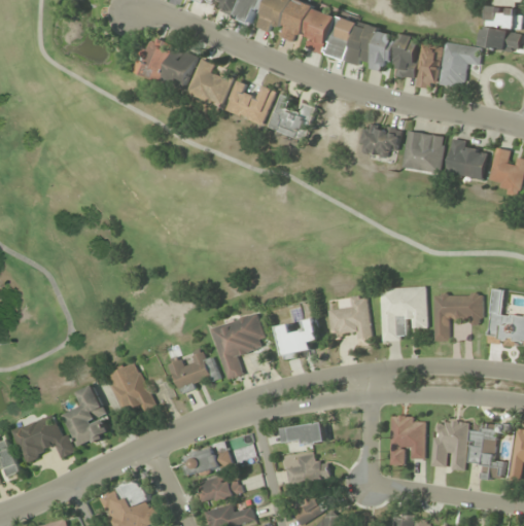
[(395,36),(303,0),(199,0),(214,6),(219,10),(255,24),(254,27),(269,32),(271,27),(280,26),(281,37),(284,38),(304,37),(305,45),(352,64),(359,64),(378,71),(386,70),(396,45),(395,36)]
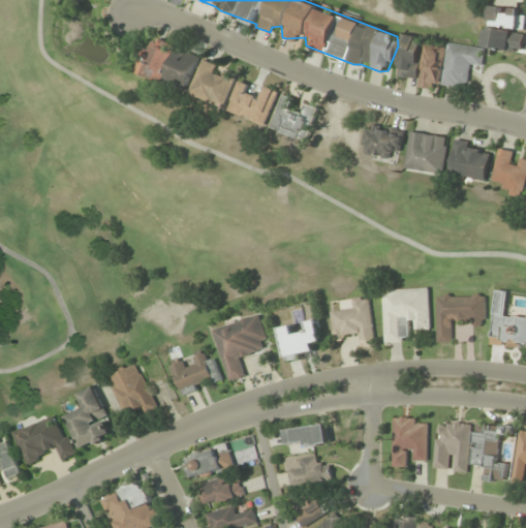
[(525,10),(486,4),(481,45),(520,52),(522,31),(525,10)]
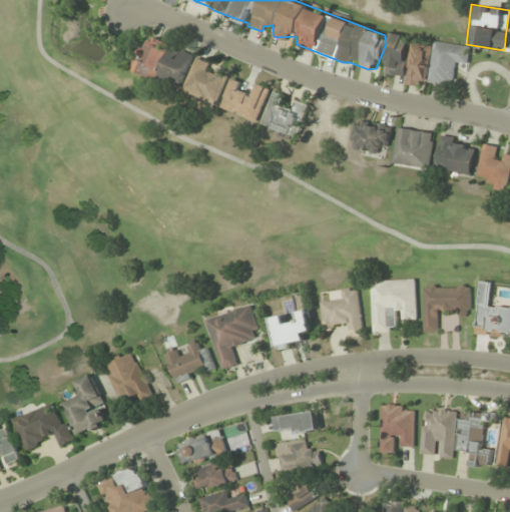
[(408,36),(389,33),(382,73),(402,76),(408,36)]
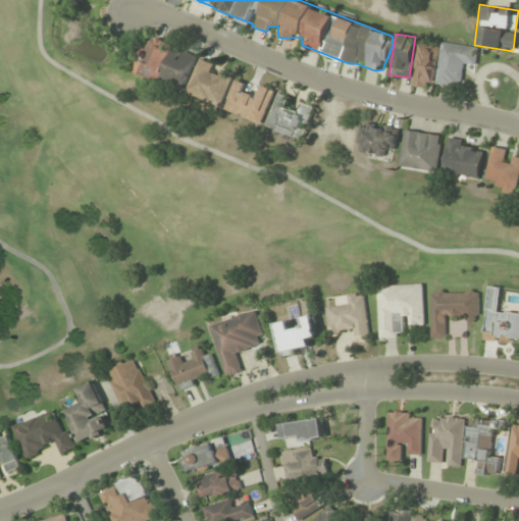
[(132,70),(182,90),(195,54),(145,36),(132,70)]
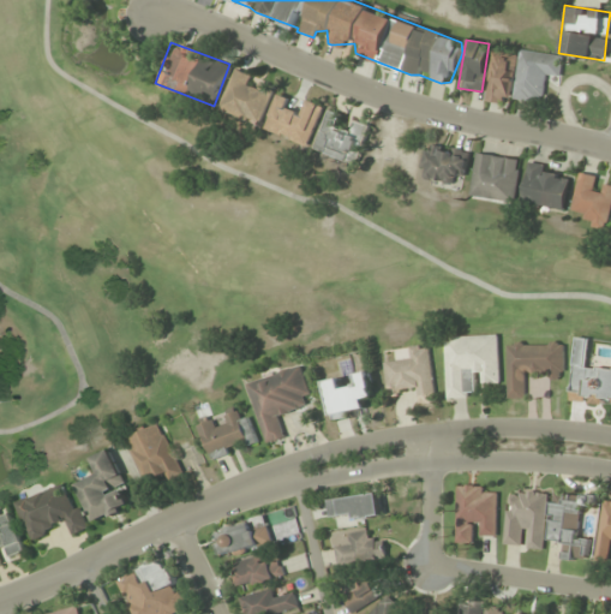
[(539,101),(543,77),(557,78),(559,54),(516,48),(515,51),(491,47),(485,100),(509,103),(509,97),(539,101)]
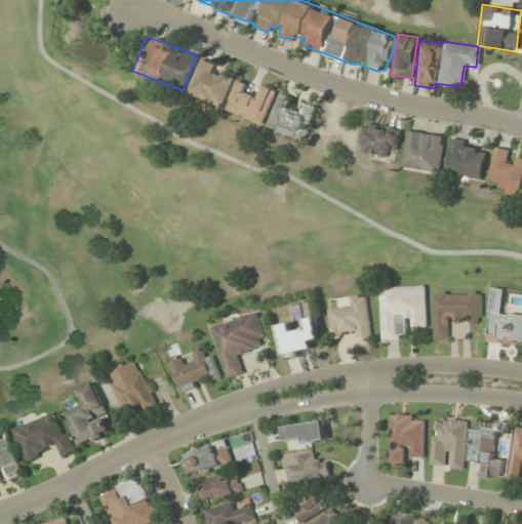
[(186,95),(221,108),(233,73),(198,59),(186,95)]
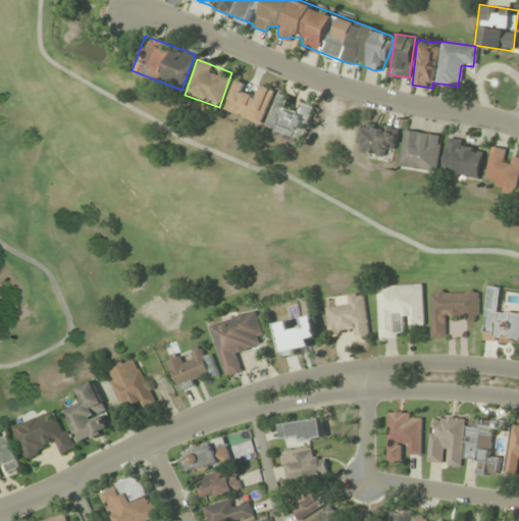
[(222,109),(259,123),(272,90),(259,85),(255,95),(243,90),(245,83),(235,79),(222,109)]
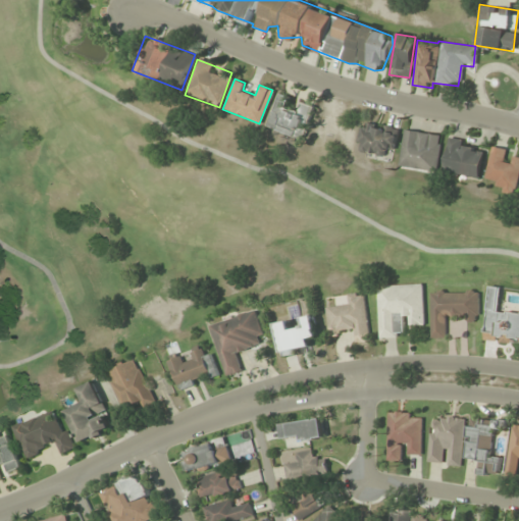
[(301,139),(312,106),(299,101),(296,110),(286,107),(289,97),(277,93),(265,125),(301,139)]
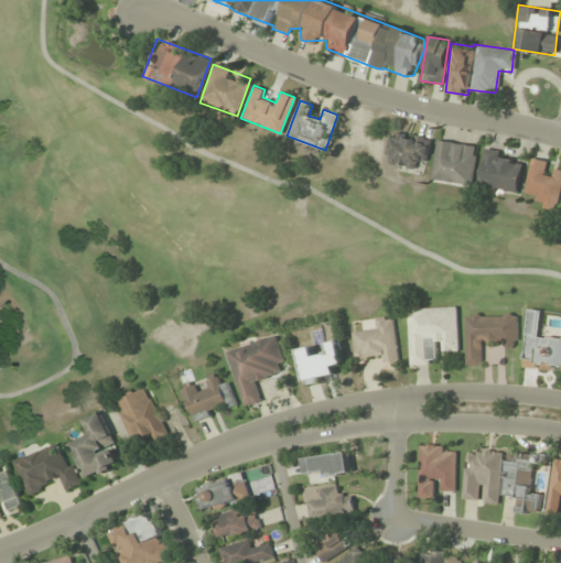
[(422,169),(428,138),(388,130),(383,162),(422,169)]
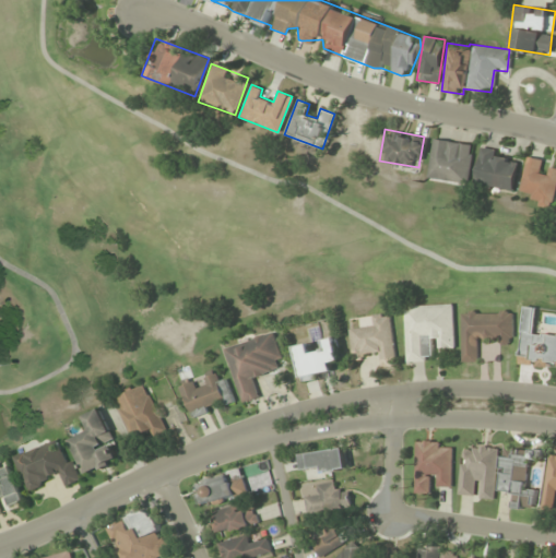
[(426,178),(466,182),(471,143),(430,138),(426,178)]
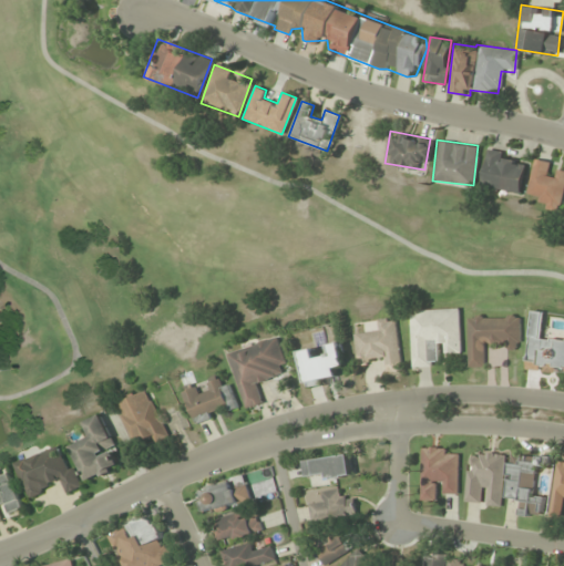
[(478,184),(518,194),(524,165),(503,161),(505,152),(486,147),(478,184)]
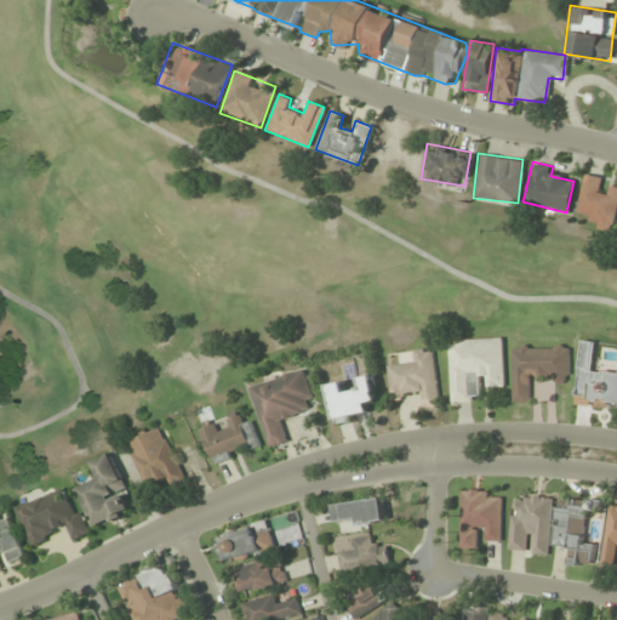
[(604,178),(583,174),(575,211),(589,214),(586,226),(610,231),(616,197),(616,186),(603,183),(604,178)]
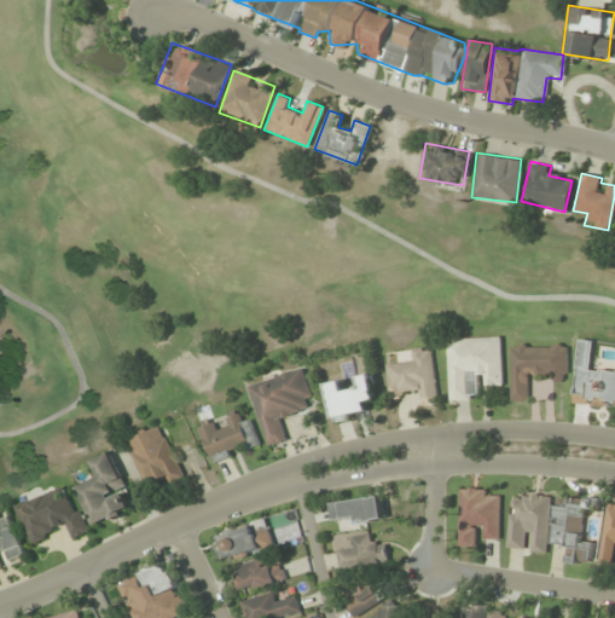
[(446,338),(447,400),(476,399),(475,386),(500,386),(500,336),(446,338)]
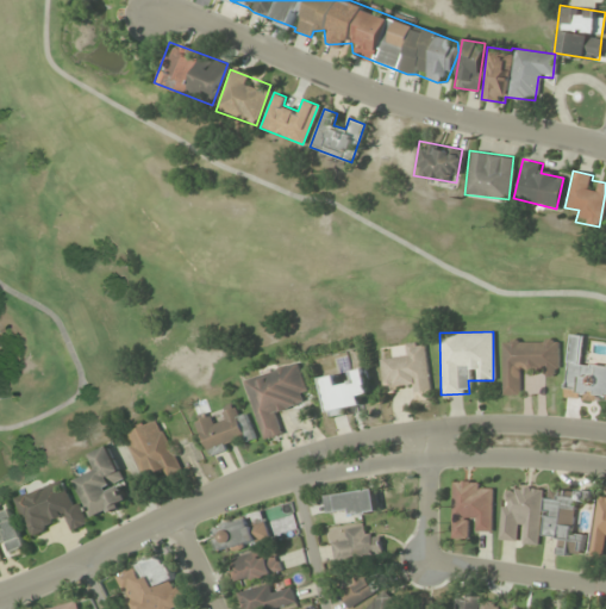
[(582,335),(569,334),(563,396),(605,399),(605,364),(580,361),(582,335)]
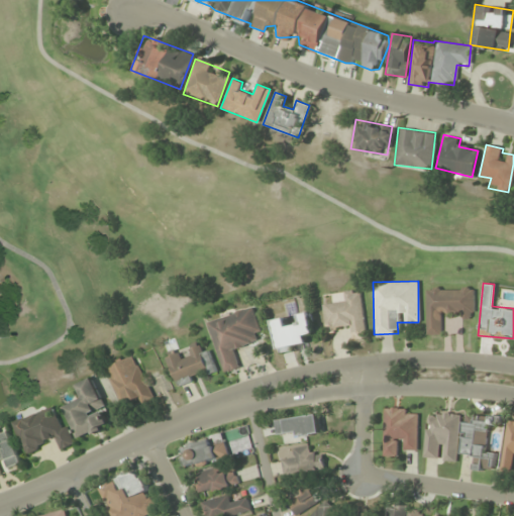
[(473,316),(473,287),(425,287),(424,334),(441,334),(441,316),(473,316)]
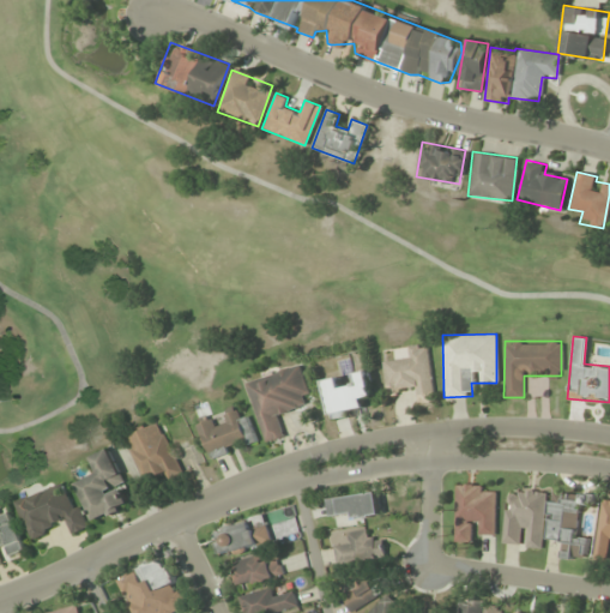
[(427,343),(404,344),(405,358),(381,360),(384,392),(417,390),(418,400),(432,398),(427,343)]
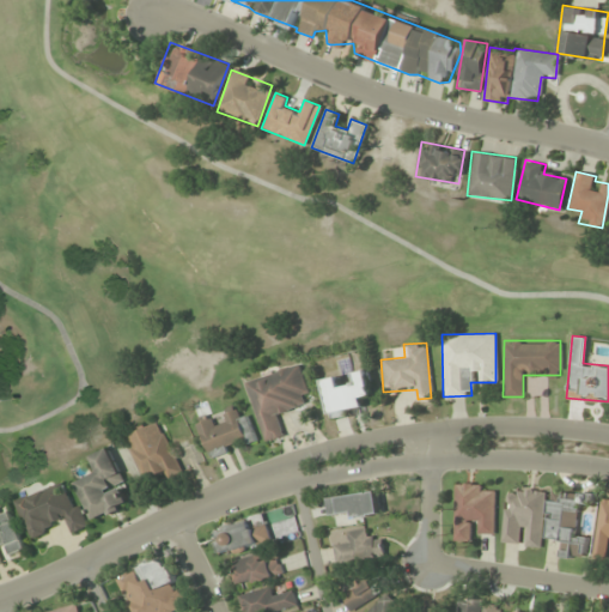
[(244,381),(263,441),(282,435),(275,411),(310,400),(298,364),(244,381)]
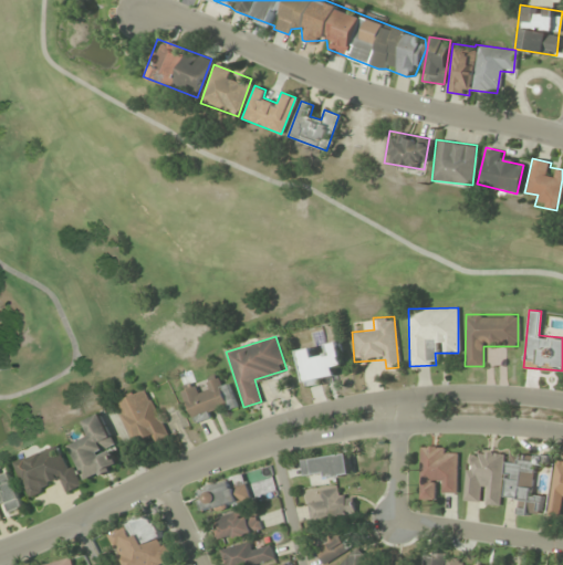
[(343,364),(339,341),(326,343),(329,354),(314,356),(313,347),(298,349),(304,384),(335,378),(333,365),(343,364)]
